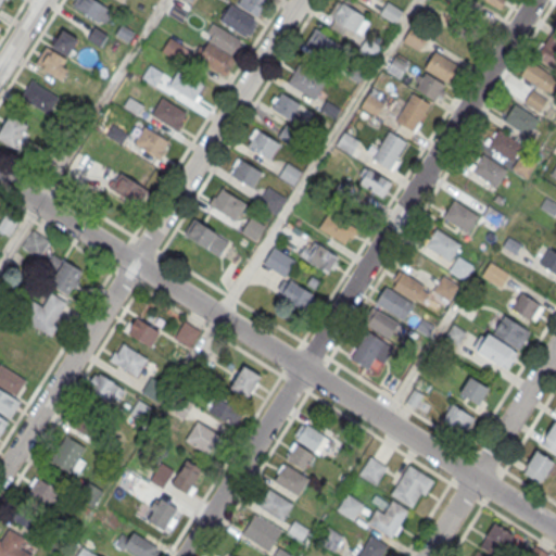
[(113,9),(96,0),(74,0),(71,7),(104,25),(113,9)]
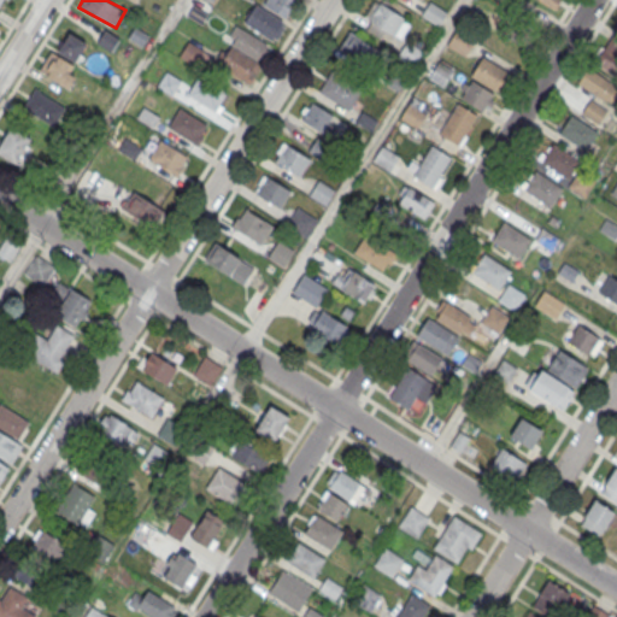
[(265,0),(297,0),(286,18),(264,4),(265,0)]
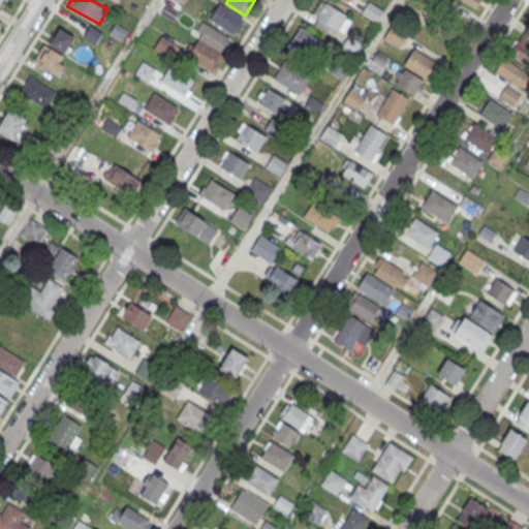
[(325,2),(325,3),(320,0),(312,13),(317,17),(317,18),(318,18),(314,25),(327,32),(330,26),(344,34),(351,21),(345,17),(347,14),(325,2)]
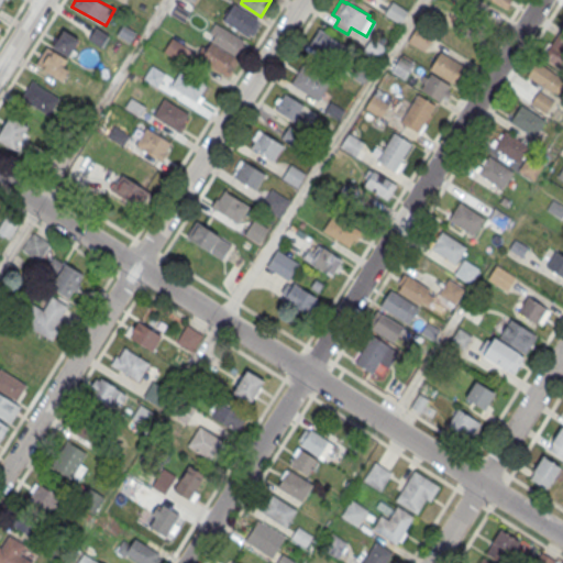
[(486,0),(503,9),(507,0),(486,0)]
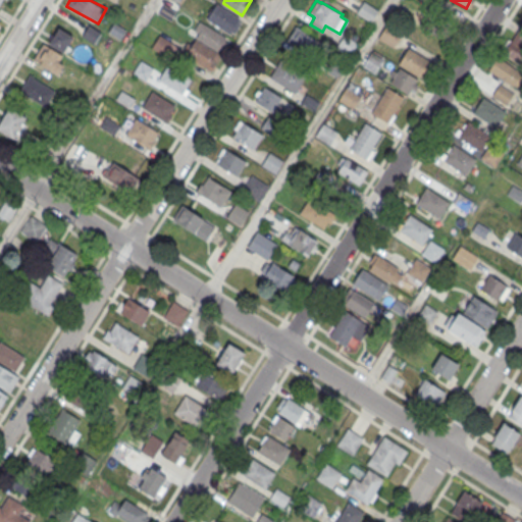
[(378,10),(364,1),(356,13),(371,21),(378,10)]
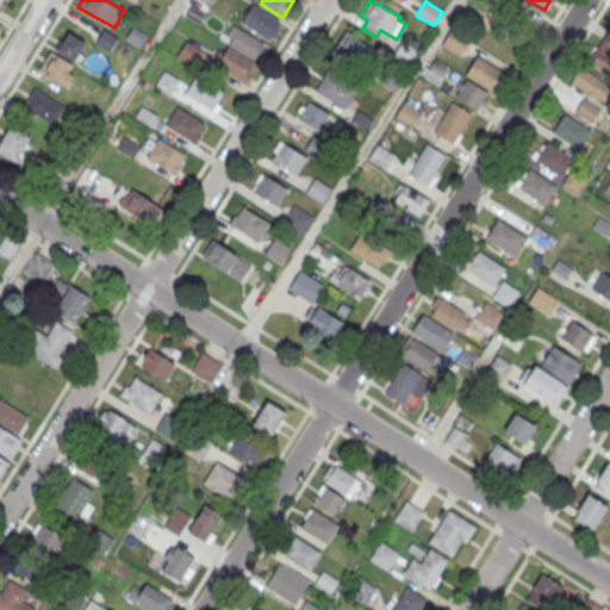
[(253,4),(280,20),(278,24),(282,26),(274,39),(269,37),(268,39),(241,23),(244,17),(242,14),(246,8),(248,10),(253,4)]
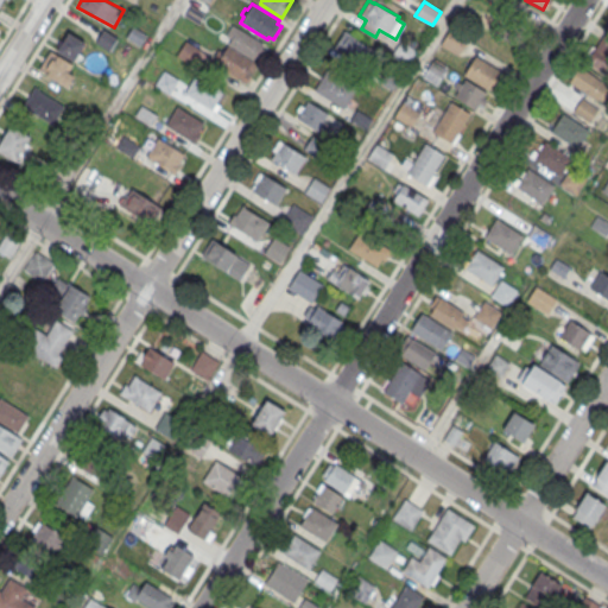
[(210,64),(247,83),(267,45),(230,26),(210,64)]
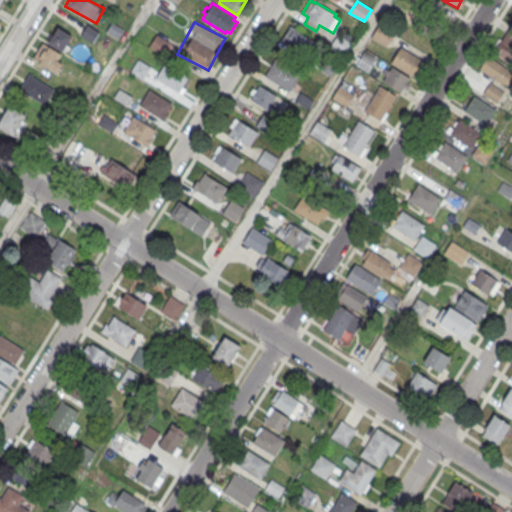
[(87,26),(98,33),(92,44),(80,37),(87,26)]
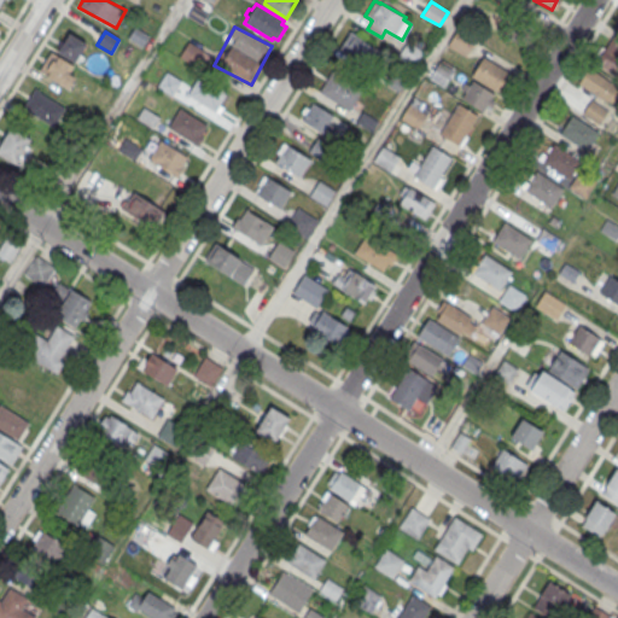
[(466,58),(476,42),(456,31),(448,46),(466,58)]
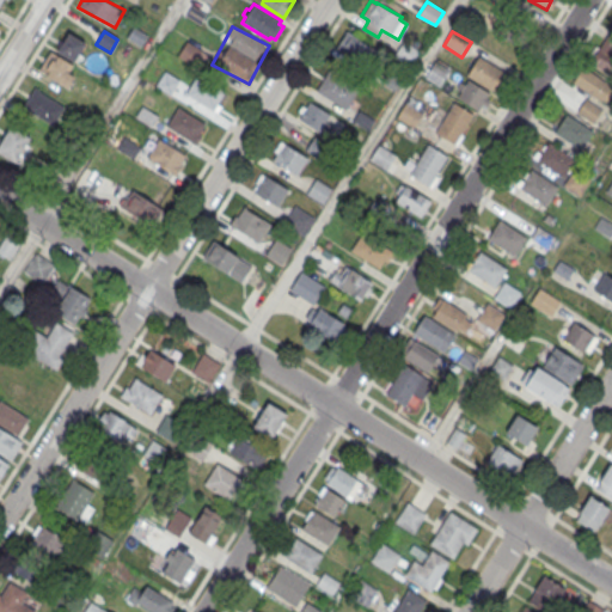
[(362,71),(374,50),(347,34),(335,54),(362,71)]
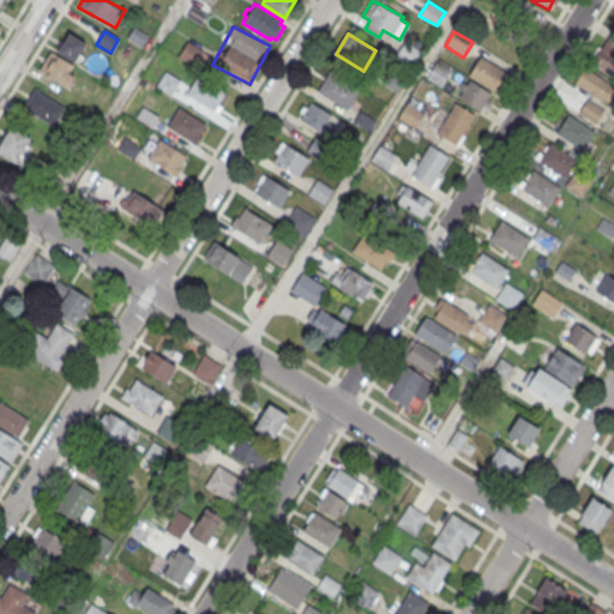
[(68,35),(85,46),(73,65),(56,54),(68,35)]
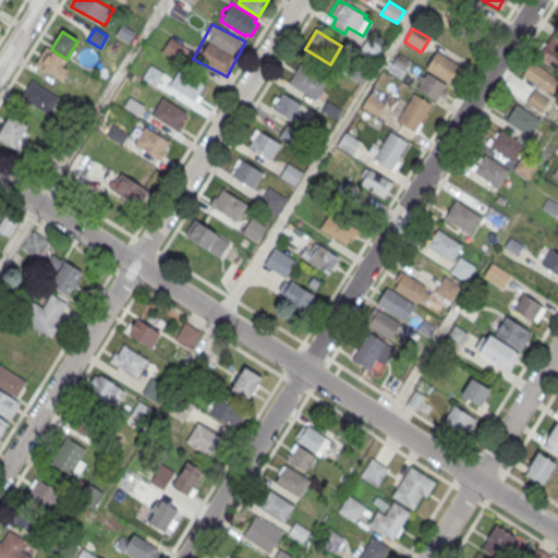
[(129,40),(132,35),(126,32),(122,37),(129,40)]
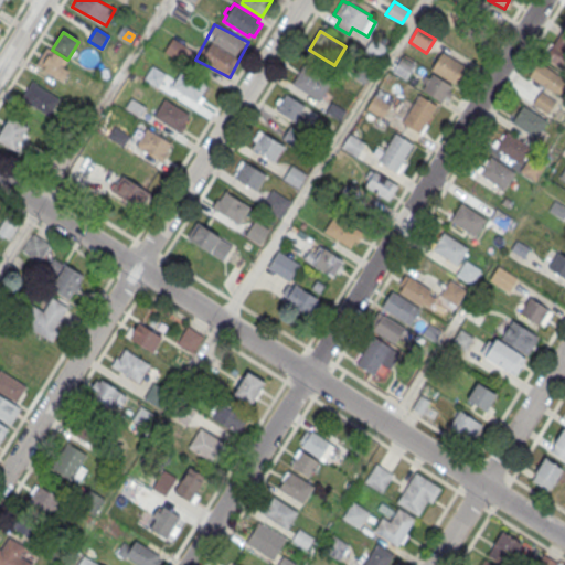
[(564,42),(563,36),(545,43),(554,67),(563,64),(564,68),(564,42)]
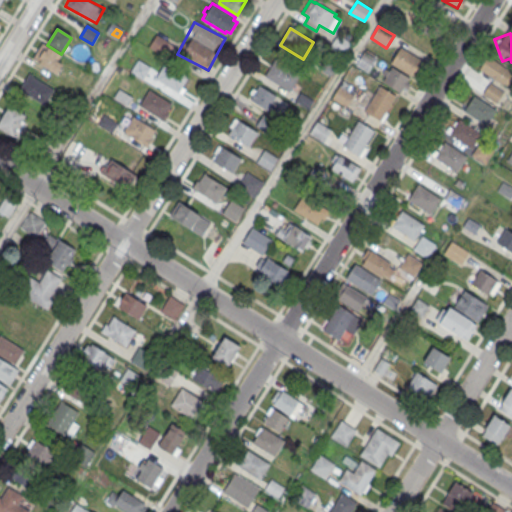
[(165,53),(169,40),(154,36),(150,48),(165,53)]
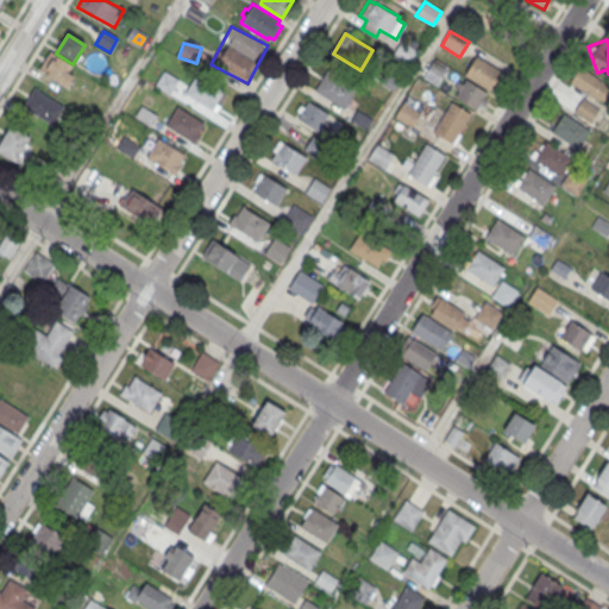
[(79,69),(51,50),(38,69),(66,88),(79,69)]
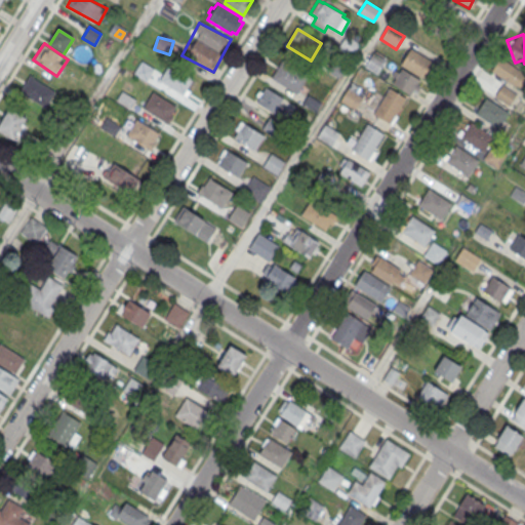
[(400,65),(423,78),(433,62),(409,48),(400,65)]
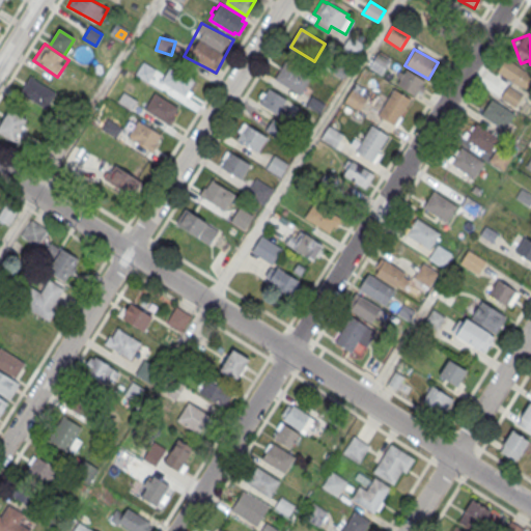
[(382,74),(388,62),(378,57),(371,68),(382,74)]
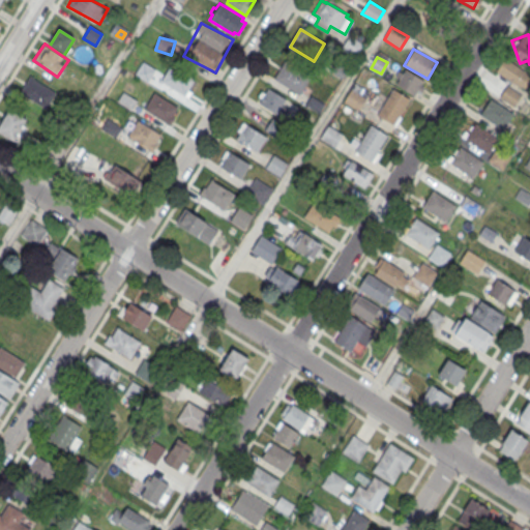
[(299,94),(311,76),(285,61),(274,80),(299,94)]
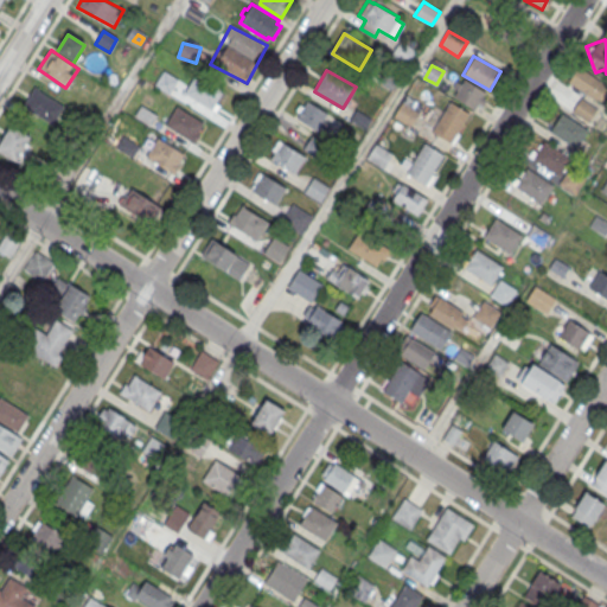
[(155,84),(168,93),(177,80),(164,71),(155,84)]
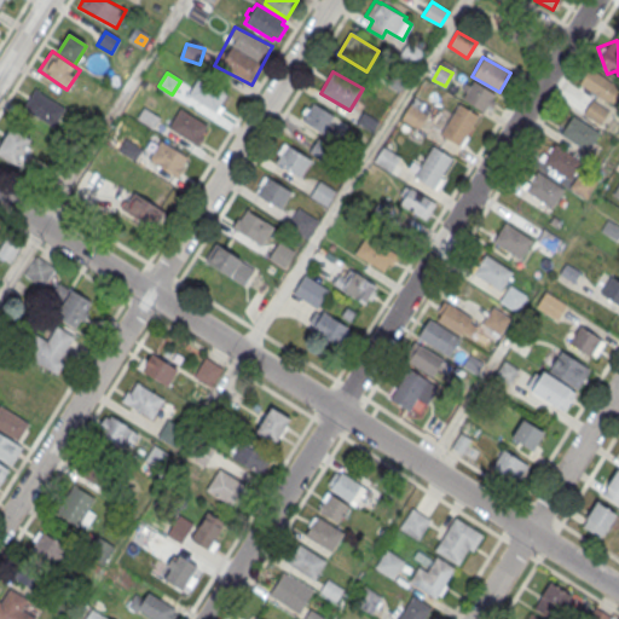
[(217,114),(229,96),(200,76),(187,94),(217,114)]
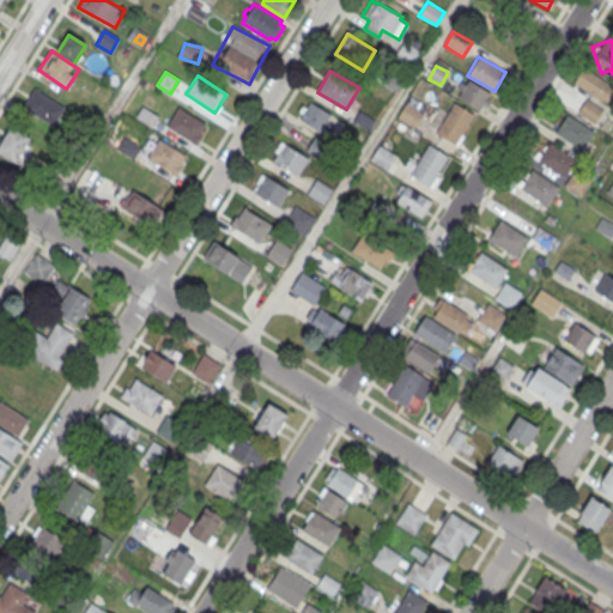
[(492,95),(466,78),(455,96),(481,113),(492,95)]
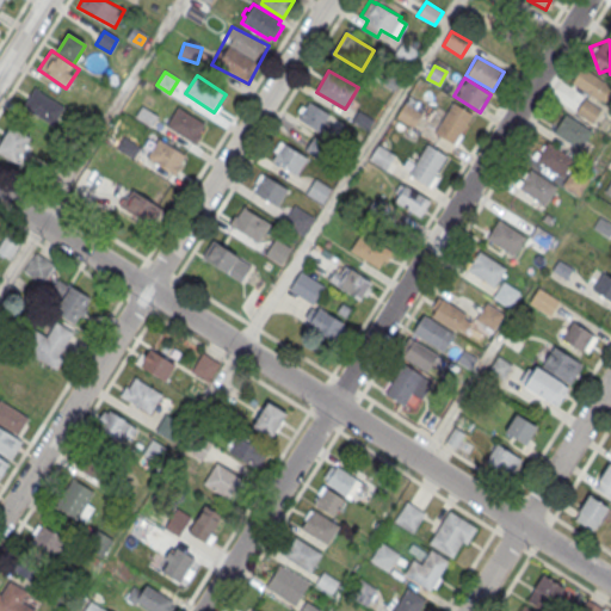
[(65,106),(34,88),(23,109),(54,127),(65,106)]
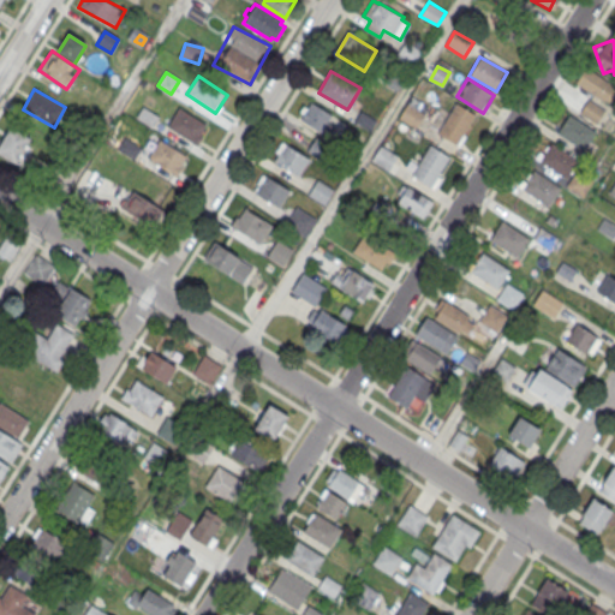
[(455,100),(475,112),(455,143),(437,131),(455,100)]
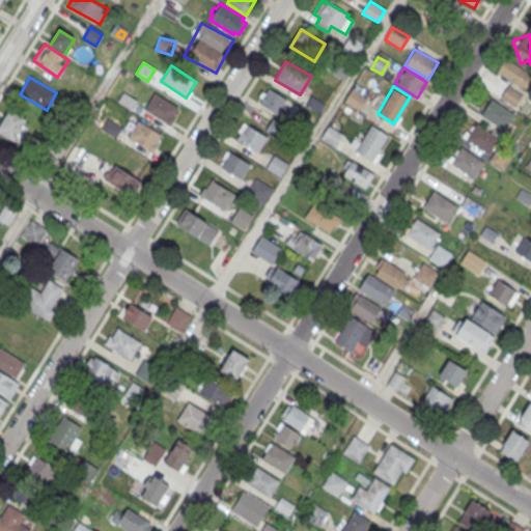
[(523,95),(508,86),(500,98),(515,107),(523,95)]
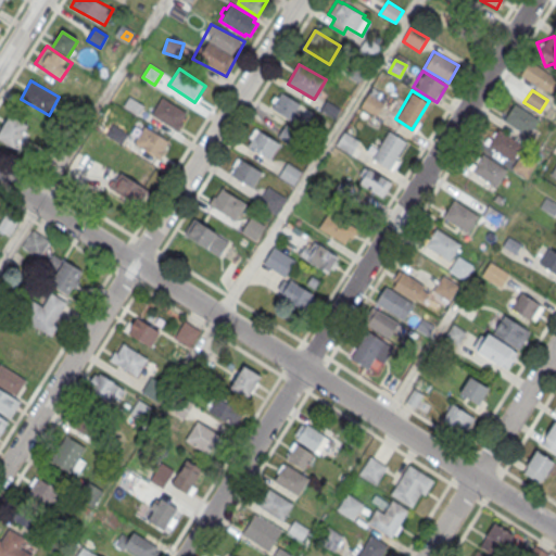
[(368,91),(382,100),(374,115),(359,105),(368,91)]
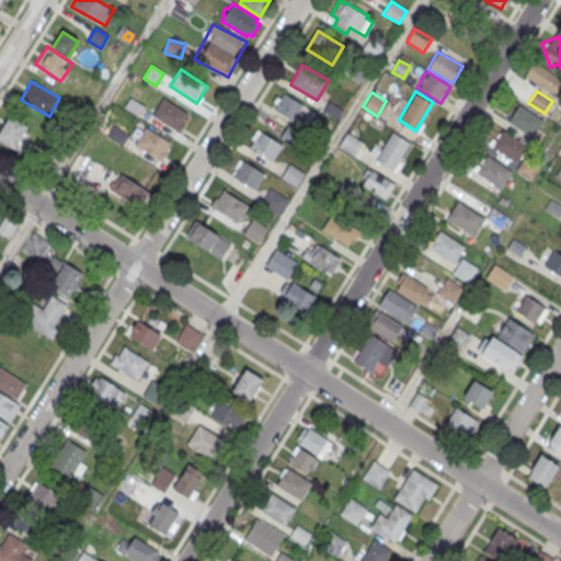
[(284,93),(274,109),(293,119),(302,104),(284,93)]
